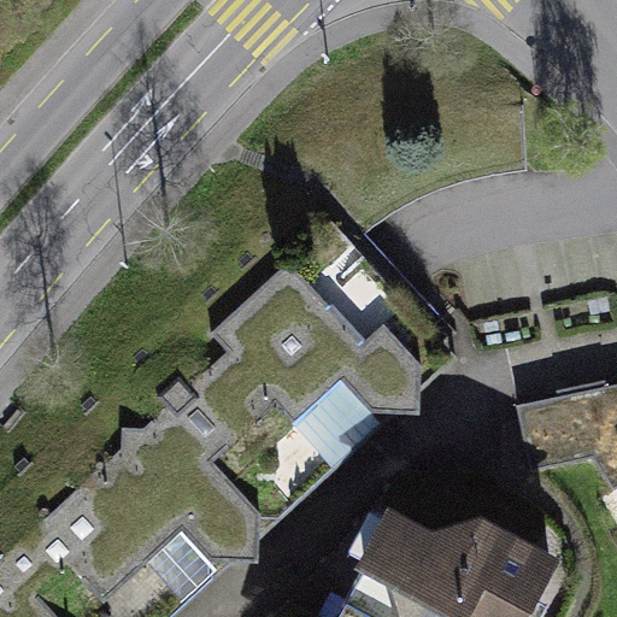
[(228,352),(176,400),(238,469),(248,460),(248,442),(262,432),(291,464),(315,464),(370,412),(421,415),(422,365),(445,344),(334,222),(212,334),(228,352)]
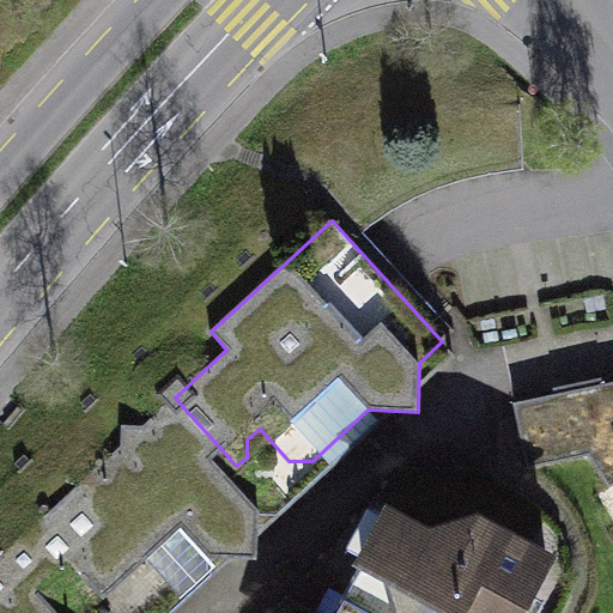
[(612,484),(612,382),(514,404),(528,468),(589,456),(610,486),(612,484)]
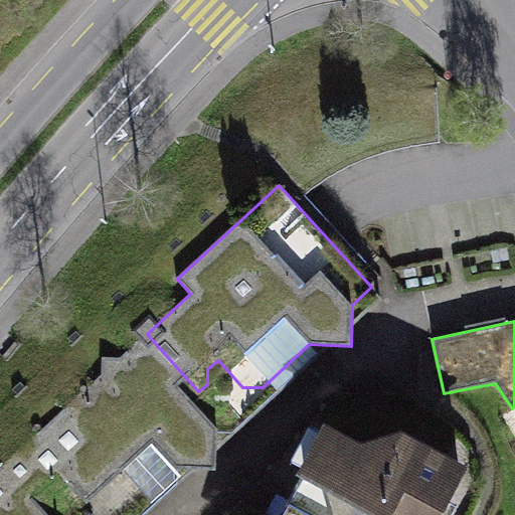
[(103,375),(20,451),(79,514),(124,514),(146,495),(153,502),(175,482),(175,468),(216,470),(217,430),(196,406),(198,391),(147,334),(121,358),(103,357),(103,375)]
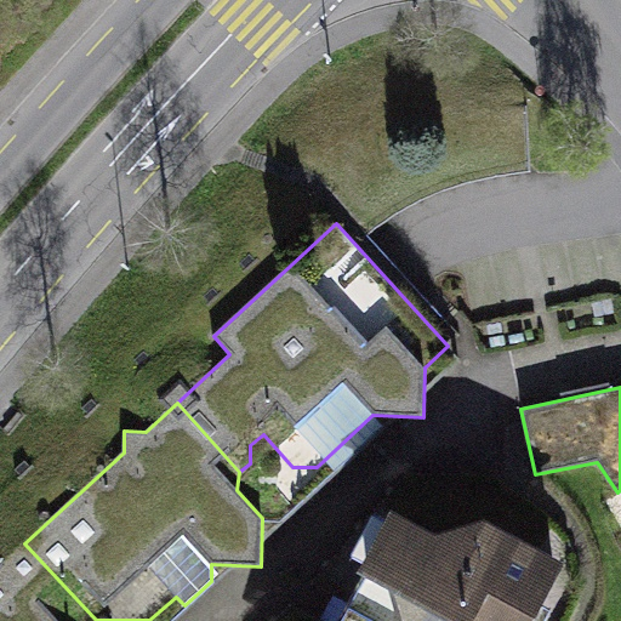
[(511,620),(524,598),(535,604),(554,567),(485,529),(434,542),(404,528),(380,569),(363,574),(348,604),(355,608),(347,620),(511,620)]
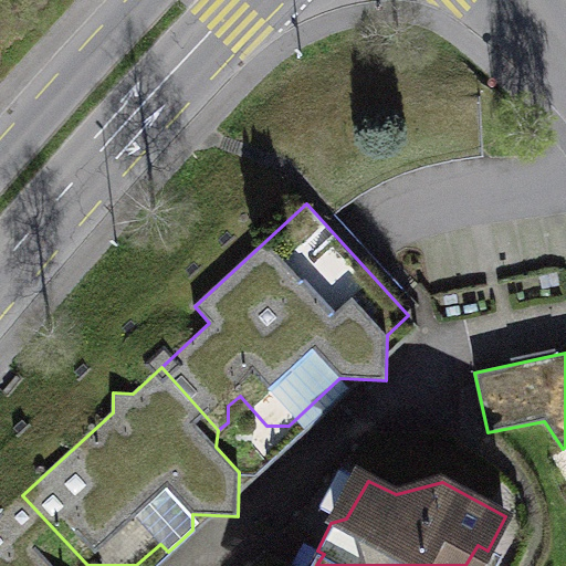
[(0,565),(87,565),(22,495),(0,514),(0,565)]
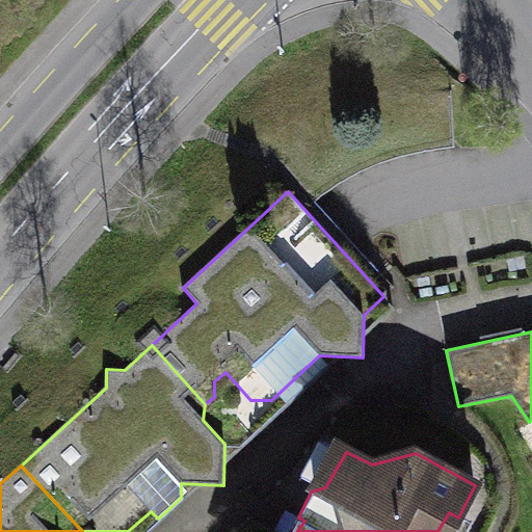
All buildings are outlined.
